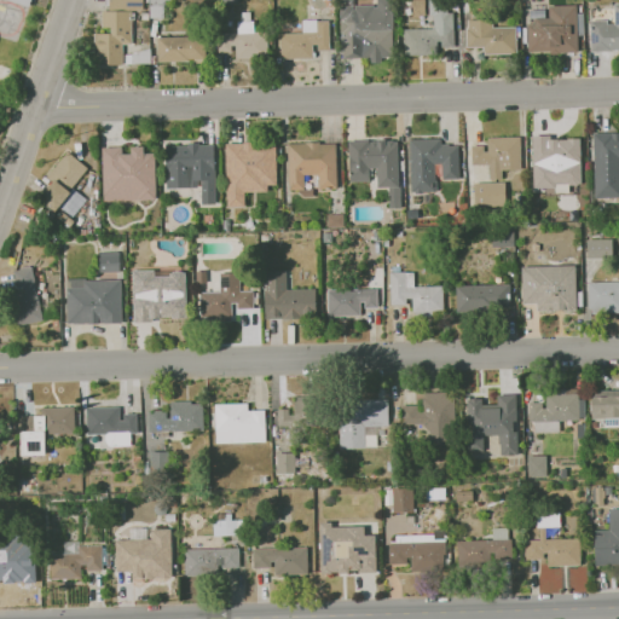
[(108,0),(108,9),(142,11),(142,0),(108,0)]
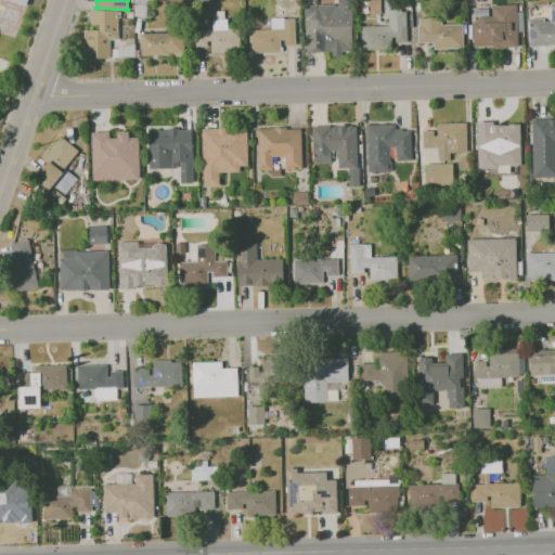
[(305,53),(340,53),(340,51),(351,51),(351,0),(337,0),(337,4),(306,4),(305,53)]
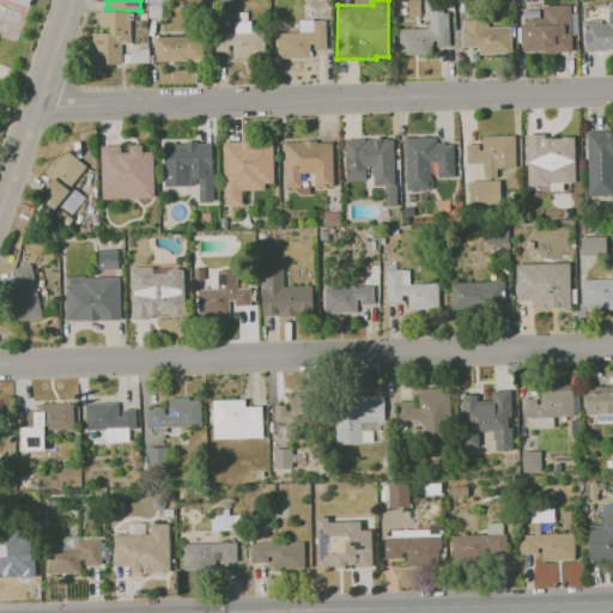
[(612,49),(612,2),(607,4),(607,20),(583,22),(584,50),(612,49)]
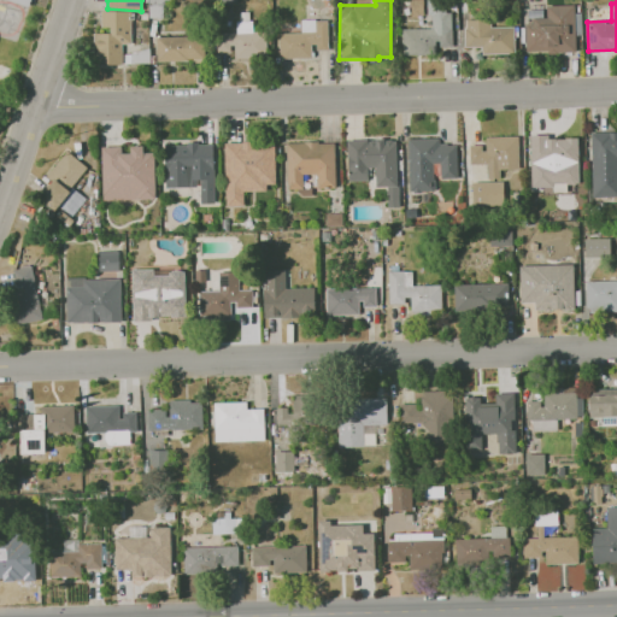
[(576,52),(575,5),(546,6),(546,21),(524,21),(526,52),(576,52)]
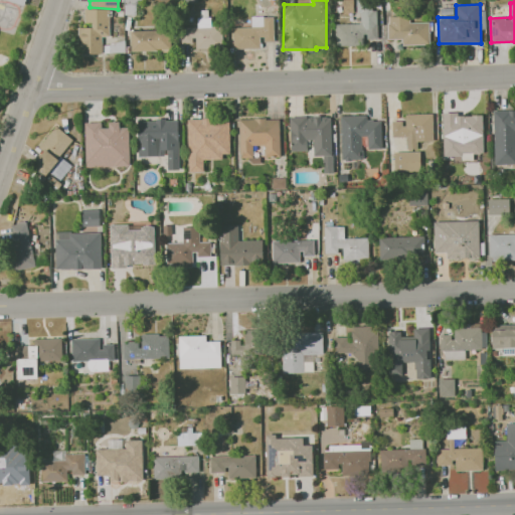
[(77,25),(77,53),(101,53),(101,36),(109,36),(110,9),(84,8),(84,25),(77,25)]
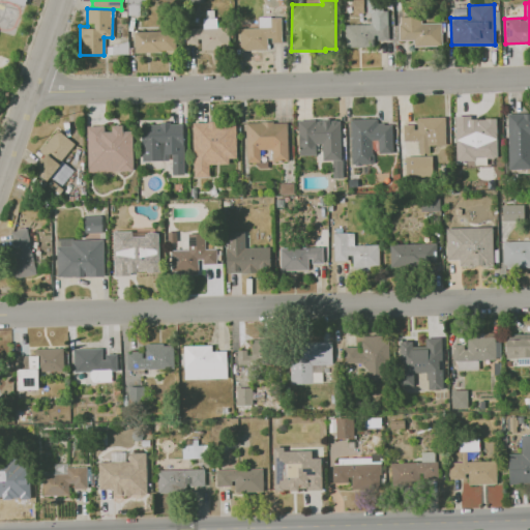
[(282,17),(258,18),(259,28),(239,28),(240,50),(267,50),(267,42),(282,42),(282,17)]
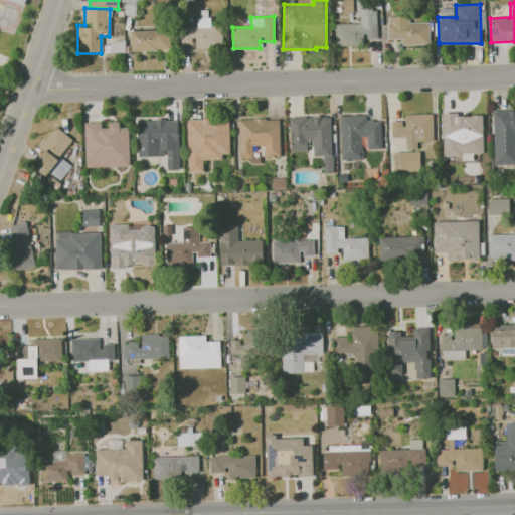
[(401,39),(401,44),(430,44),(428,22),(409,22),(409,16),(387,16),(387,39),(401,39)]
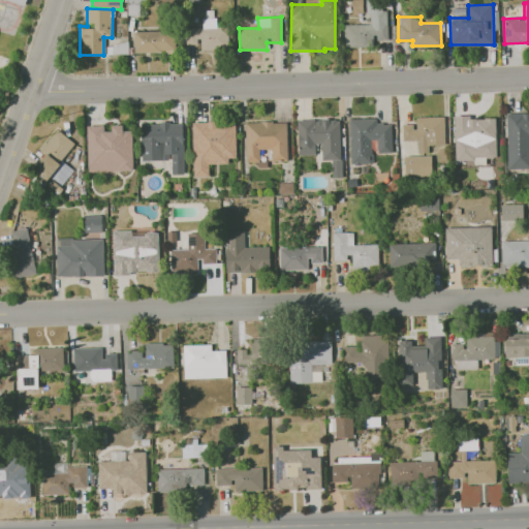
[(199,51),(228,50),(227,27),(216,27),(216,18),(201,18),(203,27),(185,28),(185,44),(199,44),(199,51)]
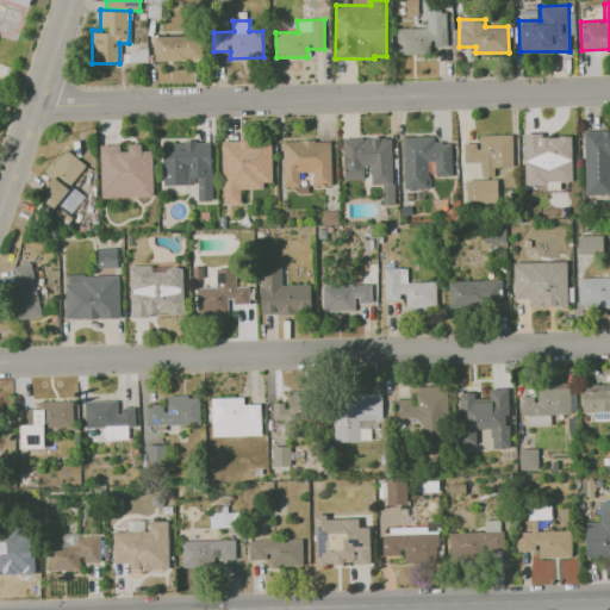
[(201,60),(200,35),(154,36),(154,61),(201,60)]
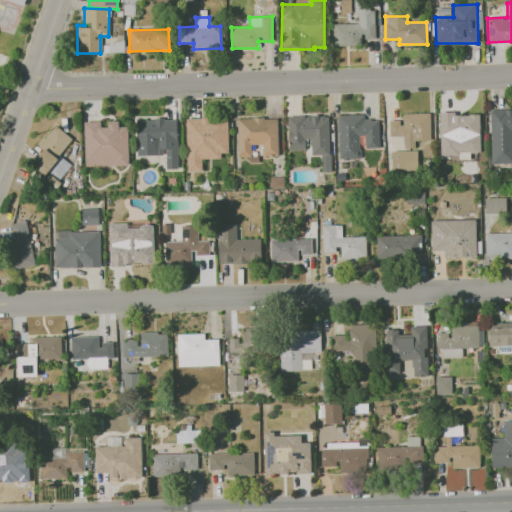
[(491,163),(511,163),(511,109),(490,110),(491,163)]
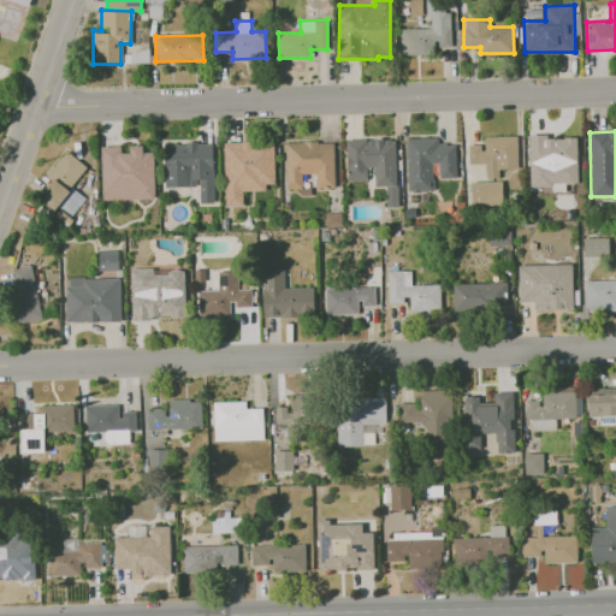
[(578,183),(576,137),(546,138),(546,135),(529,135),(531,188),(552,187),(552,191),(566,191),(566,184),(578,183)]
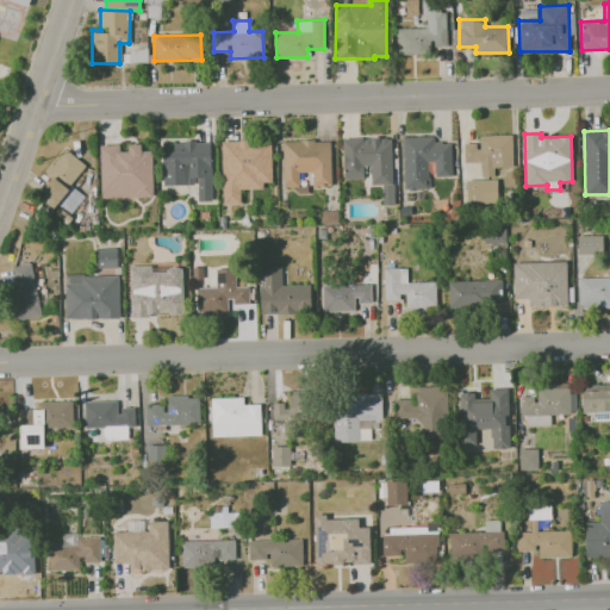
[(495,167),(512,167),(512,135),(478,135),(478,143),(464,143),(465,162),(481,162),(481,176),(495,176),(495,167)]
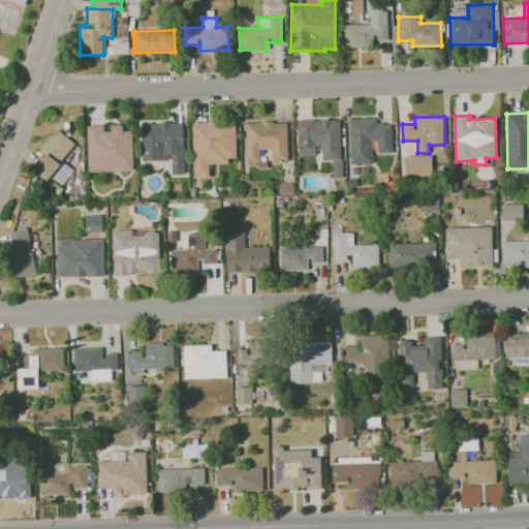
[(298,120),(298,155),(315,155),(315,145),(321,144),(321,160),(332,160),(332,177),(341,177),(340,119),(298,120)]
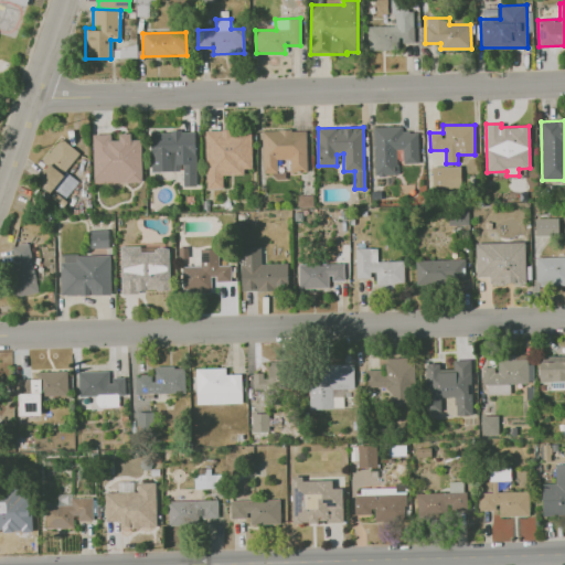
[(418,163),(417,131),(403,132),(403,127),(373,127),(374,176),(397,176),(396,150),(403,150),(403,163),(418,163)]
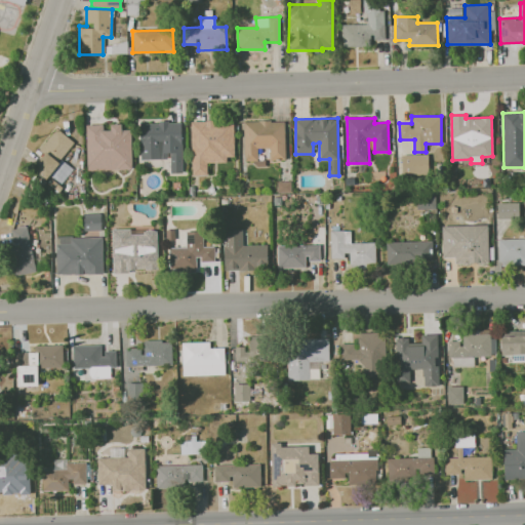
[(284,120),(243,121),(245,160),(257,160),(257,149),(269,148),(269,160),(285,160),(284,120)]
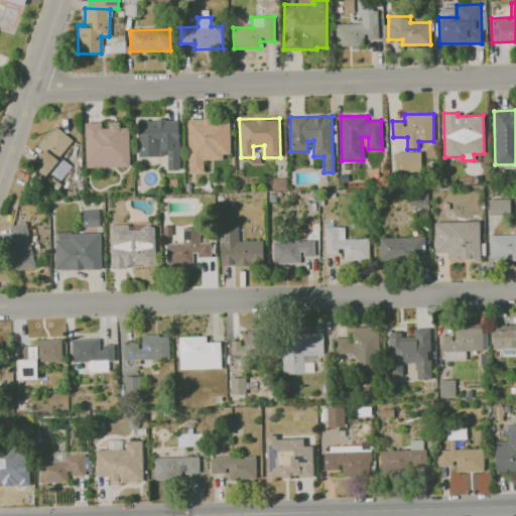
[(229,119),(187,119),(188,172),(204,171),(203,160),(223,159),(222,154),(230,154),(229,119)]
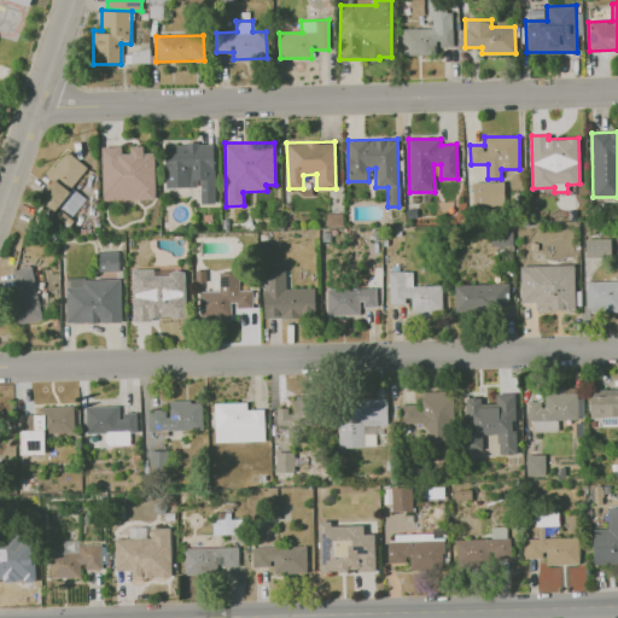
[(215,203),(213,144),(163,145),(165,187),(199,186),(199,204),(215,203)]
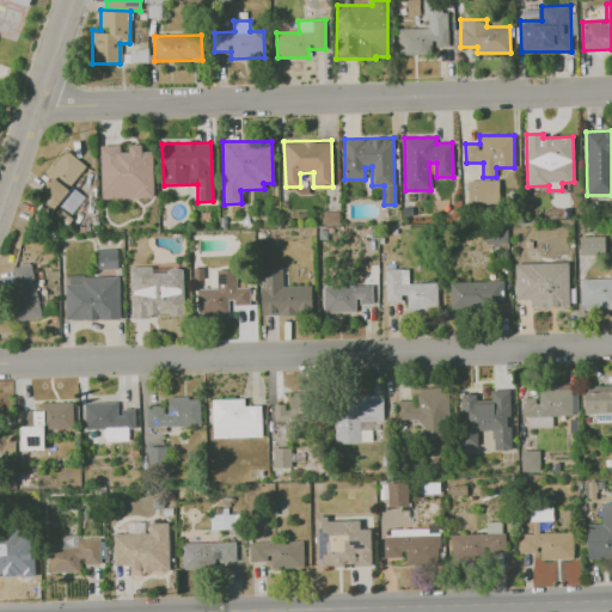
[(101,146),(102,199),(153,197),(152,151),(142,151),(141,145),(124,145),(101,146)]
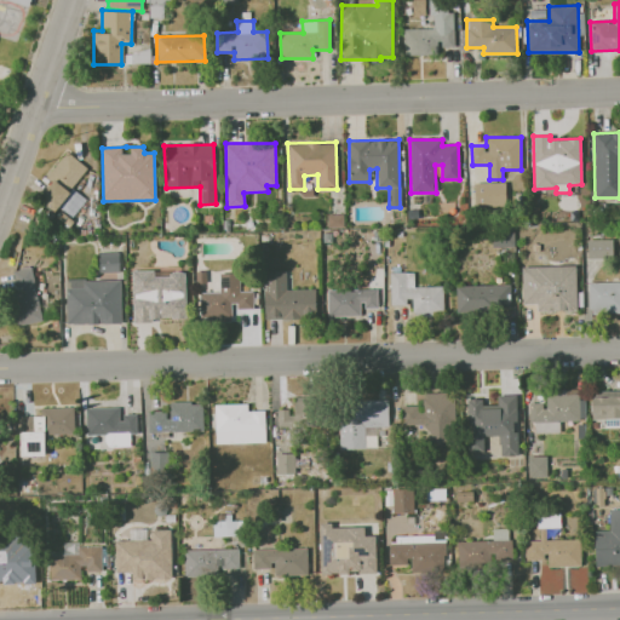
[(70,219),(86,200),(72,189),(87,167),(65,151),(46,177),(51,182),(40,196),(70,219)]
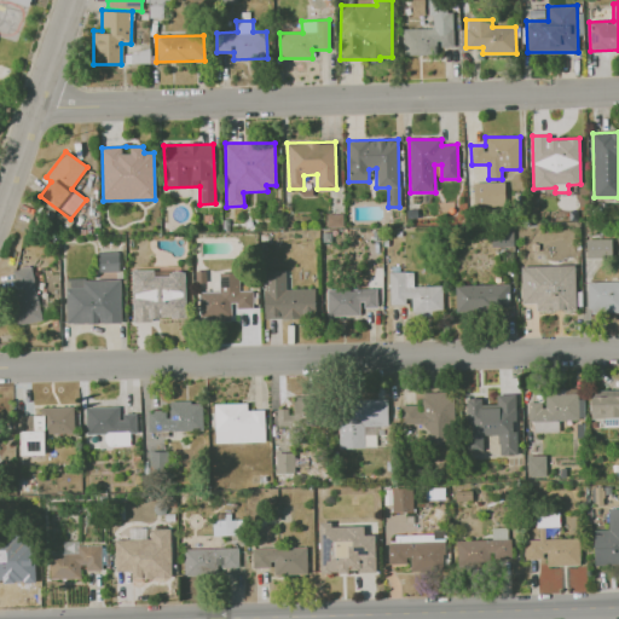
[(474,206),(504,204),(504,181),(473,183),(474,206)]
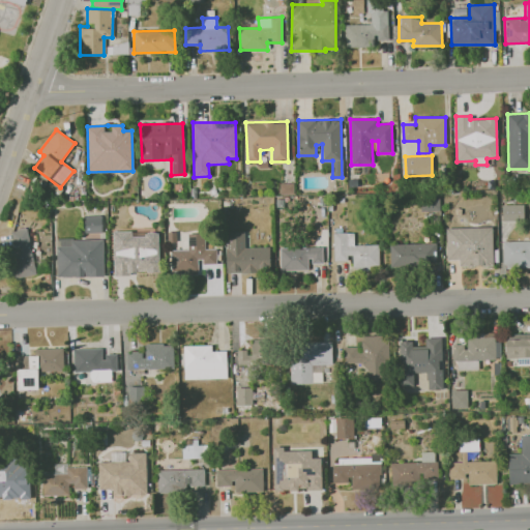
[(421,211),(439,210),(439,196),(420,197),(421,211)]
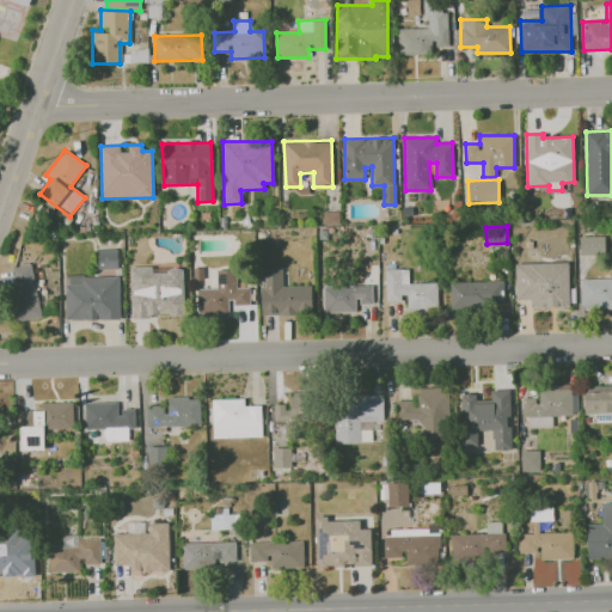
[(580,256),(605,255),(604,236),(580,237),(580,256)]
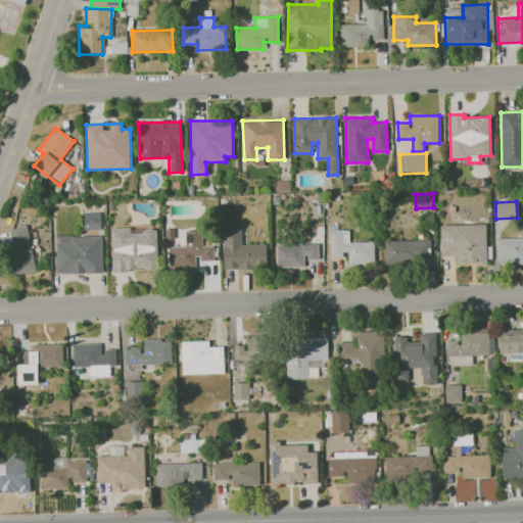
[(100,229),(100,212),(83,212),(83,229),(100,229)]
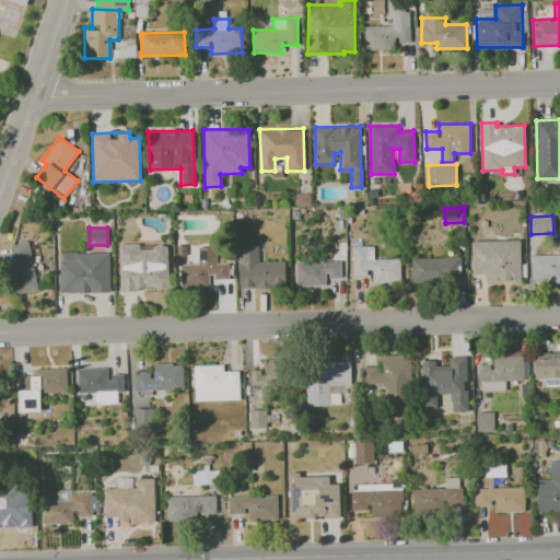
[(520,240),(471,241),(471,275),(485,275),(485,281),(521,280),(520,240)]
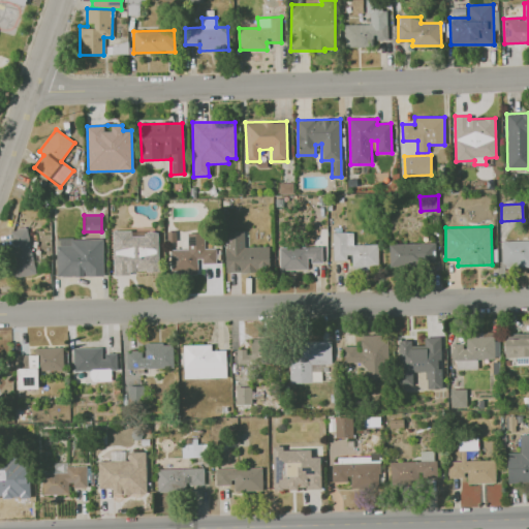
[(33,276),(30,228),(10,229),(12,276),(33,276)]
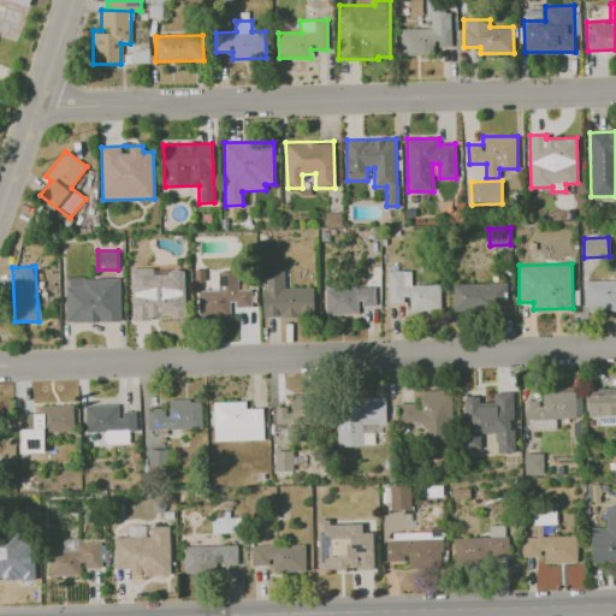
[(132,319),(185,318),(184,272),(153,272),(153,268),(131,268),(132,319)]
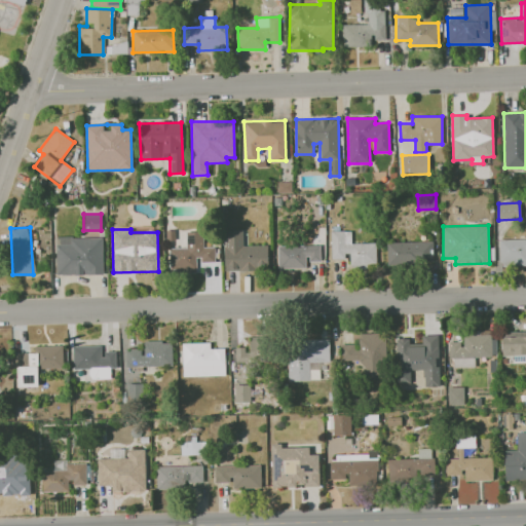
[(268,270),(268,246),(242,246),(242,230),(224,230),(225,271),(268,270)]
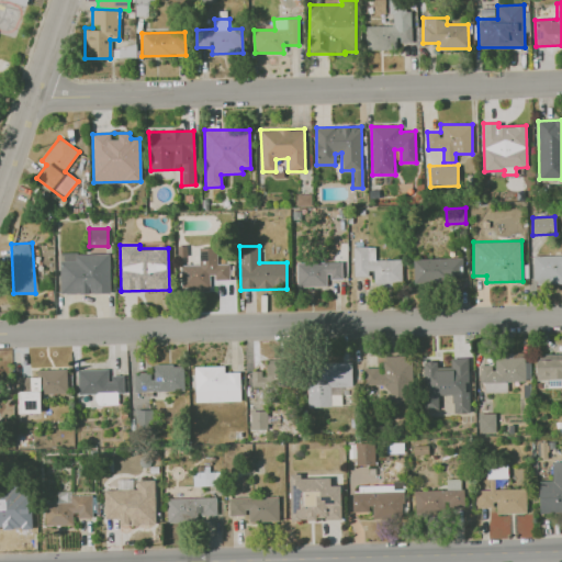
[(181,265),(181,291),(211,291),(211,280),(228,280),(228,265),(217,265),(217,247),(199,247),(199,265),(181,265)]
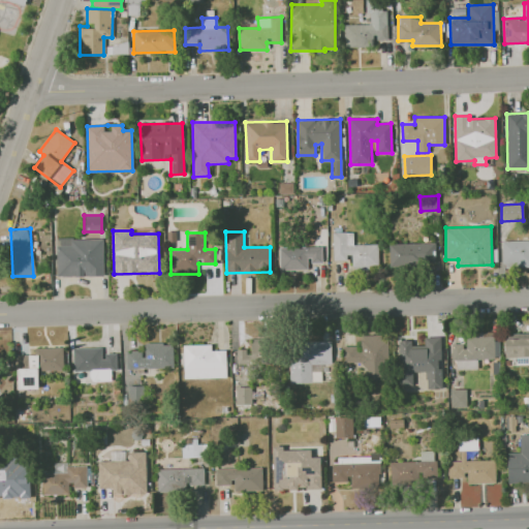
[(378,244),(352,245),(352,232),(333,232),(333,260),(346,260),(346,255),(352,255),(352,267),(378,267),(378,244)]
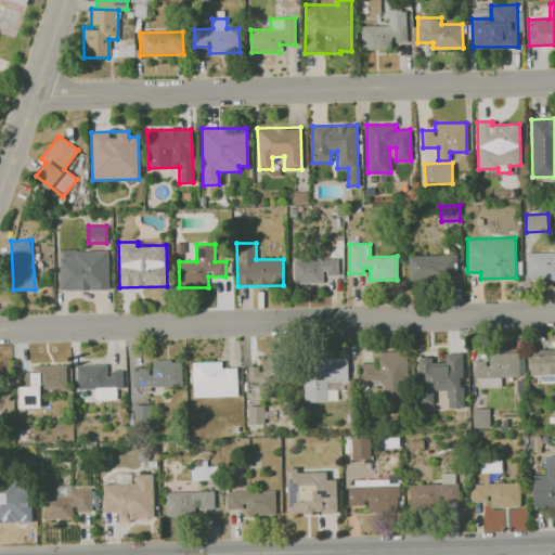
[(108,289),(108,249),(59,250),(60,289),(108,289)]
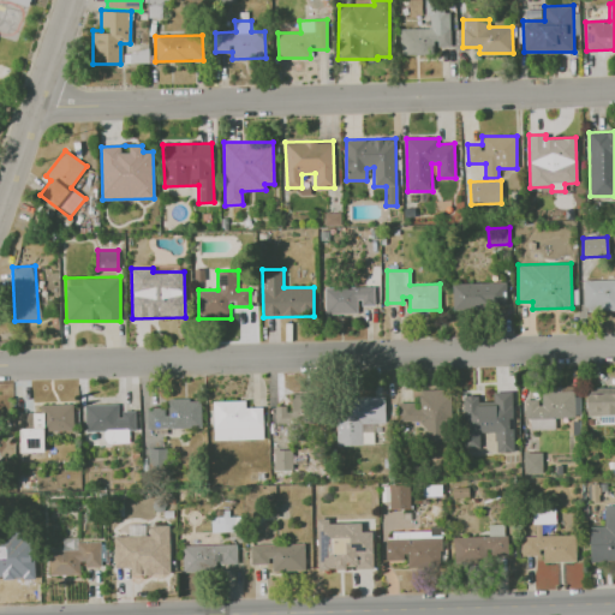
[(614,279),(584,280),(584,311),(614,310),(614,279)]
